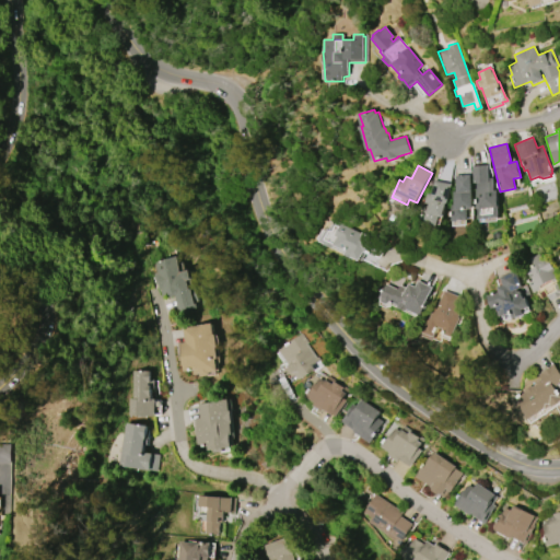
[(498,218),(476,219),(475,203),(474,203),(474,199),(475,199),(473,166),(488,165),(489,178),(492,177),(493,191),(496,191),(498,218)]
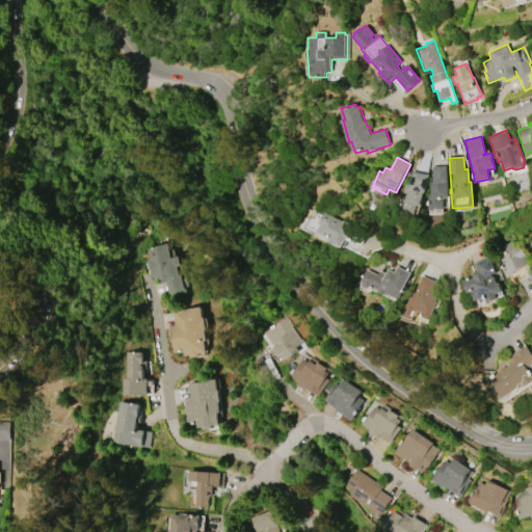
[(448,182),(447,183),(448,198),(443,198),(444,209),(428,210),(427,195),(430,194),(429,182),(433,182),(432,166),(447,165),(448,182)]
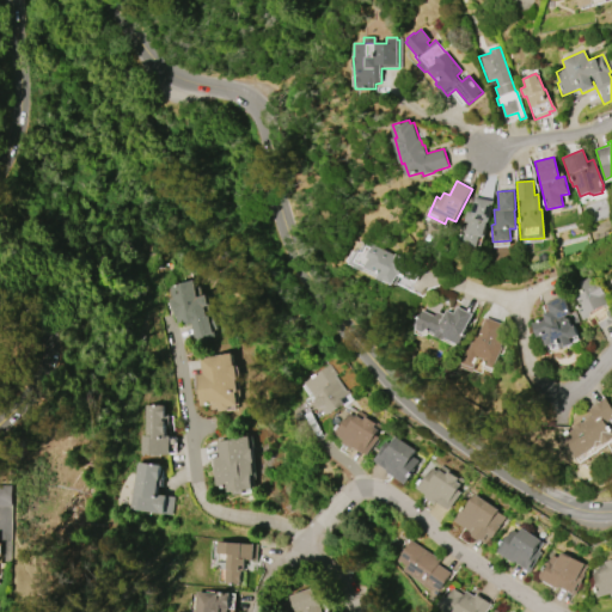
[(475,196),(494,201),(489,221),(485,221),(482,238),(479,237),(477,246),(460,244),(463,230),(466,230),(467,222),(464,221),(465,210),(471,212),(475,196)]
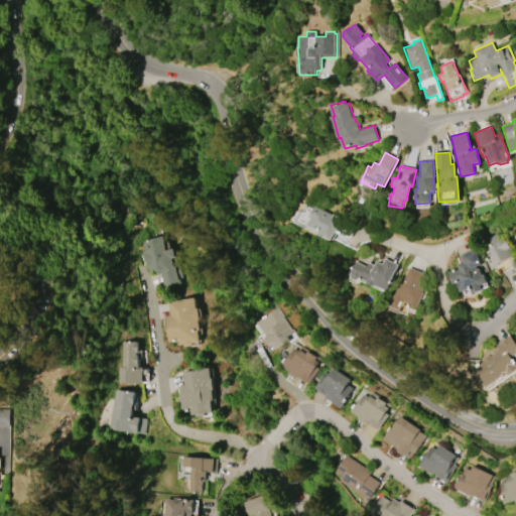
[(352,225),(346,237),(338,233),(334,240),(332,240),(328,238),(327,239),(317,234),(306,228),(306,229),(297,225),(298,224),(294,222),(291,220),(296,212),(298,213),(299,212),(300,212),(300,211),(302,212),(306,203),(332,215),(333,214),(338,217),(338,218),(352,225)]
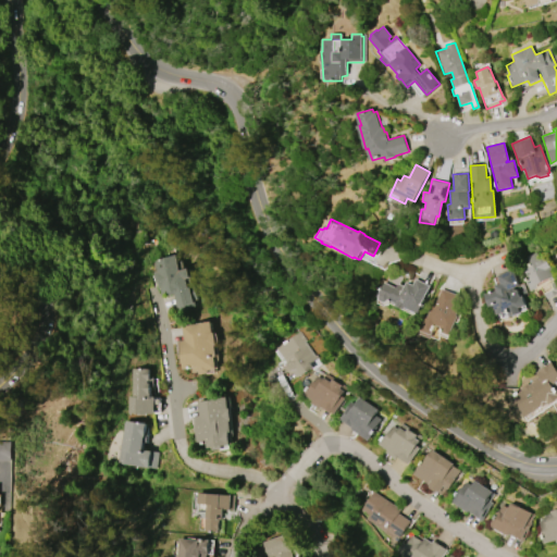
[(520,270),(528,267),(523,259),(535,252),(540,260),(547,256),(556,274),(556,276),(551,281),(549,279),(536,285),(537,287),(531,291),(520,270)]
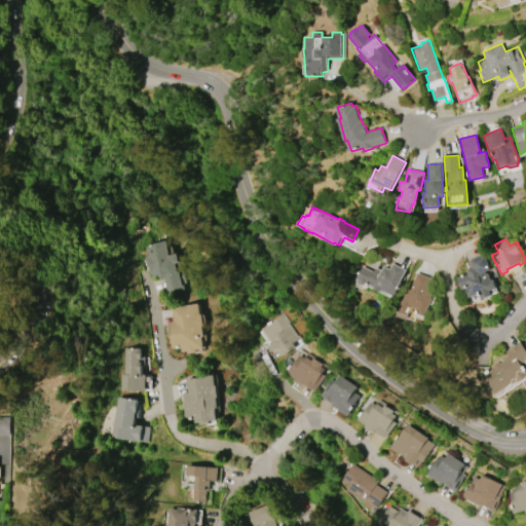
[(143,247),(165,240),(168,255),(178,253),(183,269),(184,269),(187,283),(184,283),(185,290),(168,294),(164,277),(158,279),(158,276),(151,278),(150,273),(149,273),(147,265),(145,266),(142,257),(145,256),(143,247)]
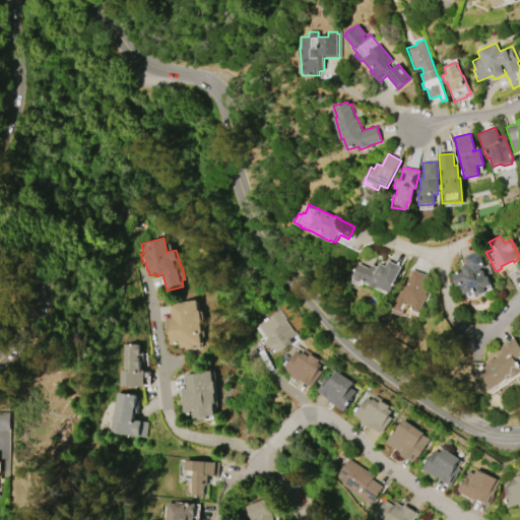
[(464,257),(479,252),(484,266),(480,268),(481,270),(483,270),(485,277),(489,276),(492,284),(484,287),(486,291),(476,296),(475,293),(475,294),(473,290),(464,294),(461,284),(457,286),(452,274),(463,270),(462,266),(466,265),(464,257)]
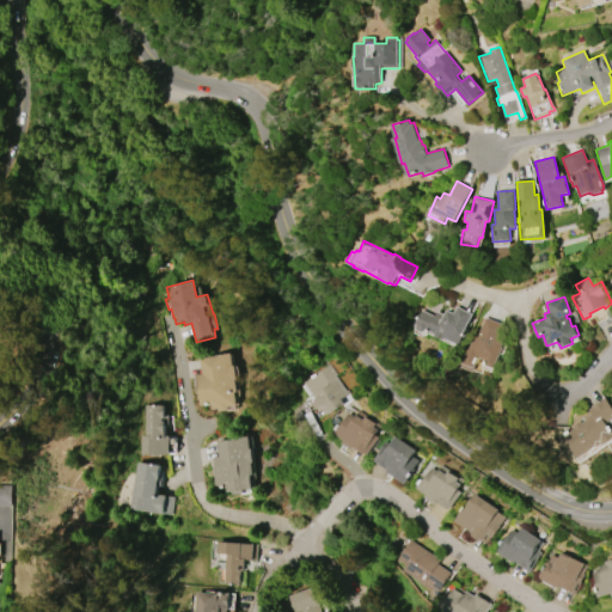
[(472,313),(464,334),(466,334),(465,336),(464,336),(459,346),(445,338),(444,340),(434,336),(435,334),(427,330),(423,332),(417,330),(416,325),(415,325),(422,310),(434,316),(436,311),(444,314),(446,310),(453,313),(457,306),(472,313)]
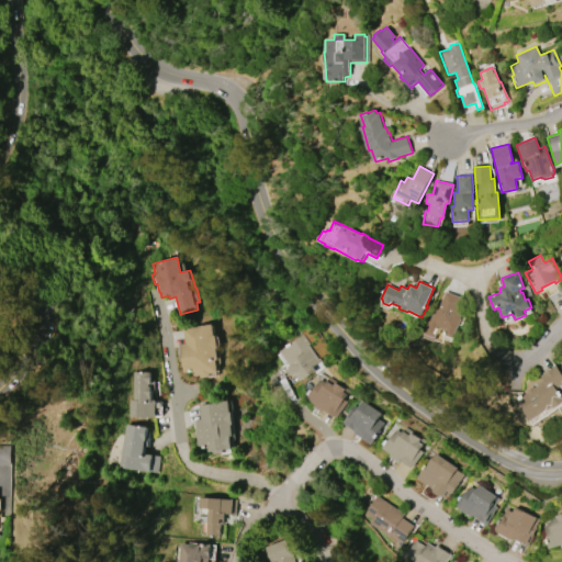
[(446,292),(462,298),(458,308),(460,310),(459,313),(462,314),(460,318),(462,318),(454,338),(445,334),(446,330),(441,328),(438,334),(437,334),(436,338),(424,333),(430,317),(431,318),(438,302),(441,303),(446,292)]
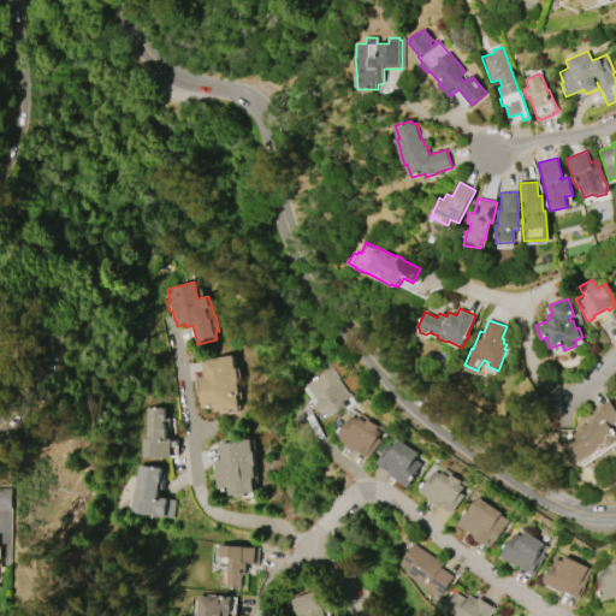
[(201,361),(219,359),(219,357),(234,355),(235,365),(236,365),(241,398),(238,400),(240,408),(229,409),(229,413),(219,414),(219,412),(213,412),(212,407),(201,408),(196,378),(203,377),(201,361)]
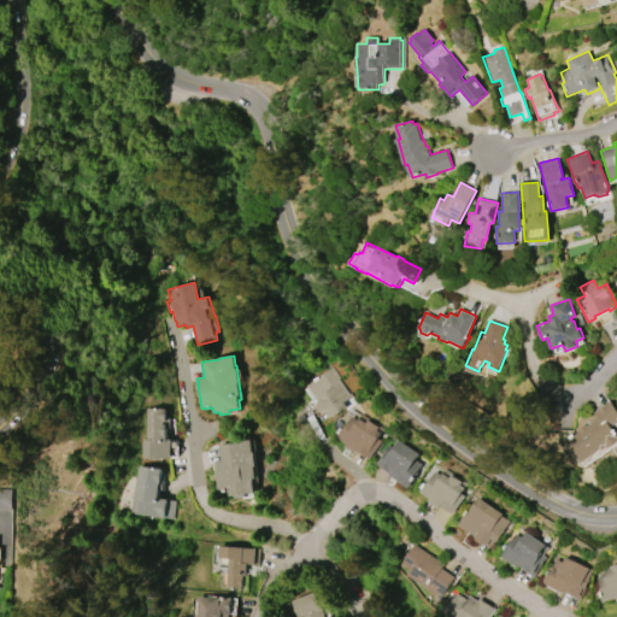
[(305,386),(331,368),(339,377),(338,378),(348,394),(350,393),(352,397),(344,403),(347,407),(333,417),(331,416),(329,418),(323,411),(316,403),(317,403),(305,386)]
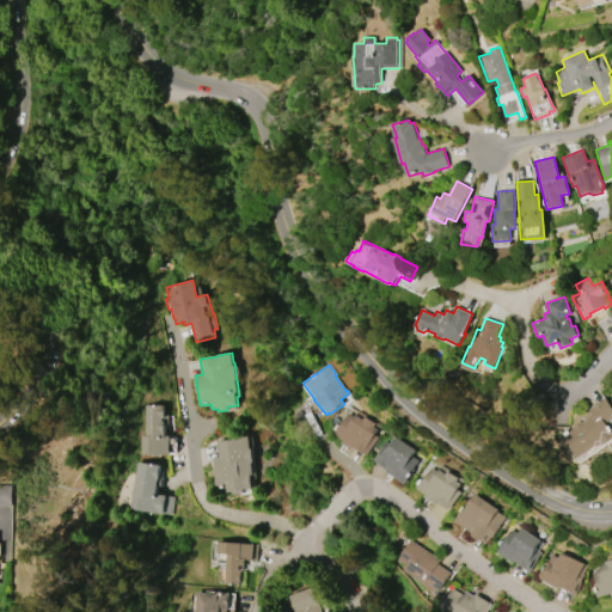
[(611,438),(603,445),(601,444),(595,447),(595,446),(576,459),(561,436),(574,428),(573,426),(580,421),(581,422),(586,420),(585,418),(586,417),(591,414),(588,409),(605,397),(611,408),(611,417),(605,423),(611,433),(611,438)]
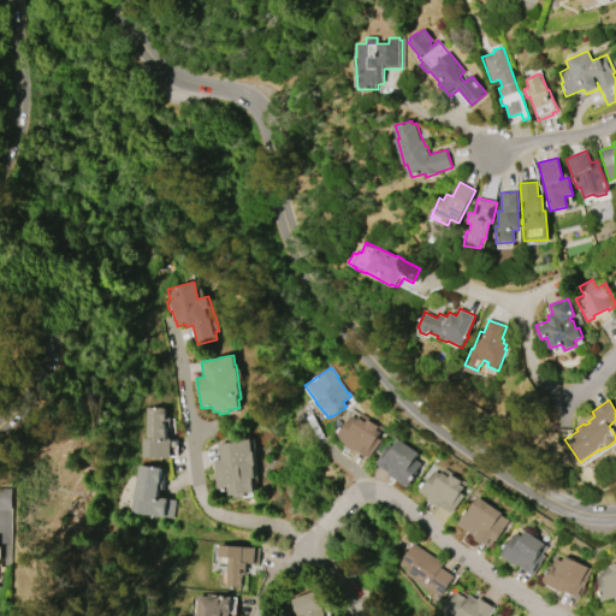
[(170,457),(159,457),(159,460),(154,460),(154,457),(140,457),(141,439),(144,439),(146,408),(166,408),(166,418),(169,418),(169,427),(166,427),(165,439),(170,439),(170,457)]
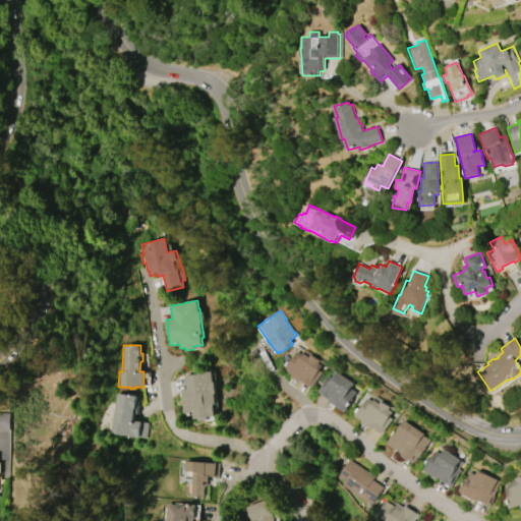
[(304,349),(324,361),(323,364),(326,366),(312,388),(301,381),(299,383),(290,377),(292,374),(283,368),(288,361),(289,362),(296,352),(301,355),(304,349)]
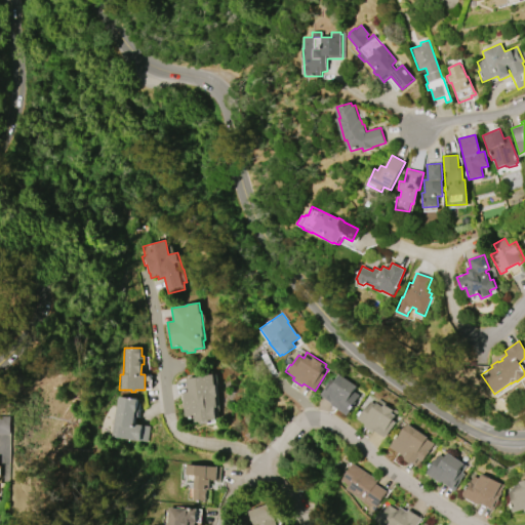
[(187,419),(183,393),(188,392),(187,378),(204,376),(203,375),(215,373),(216,382),(214,384),(214,386),(216,386),(217,397),(216,397),(217,411),(216,411),(217,419),(210,420),(210,422),(201,425),(201,421),(195,422),(195,418),(187,419)]
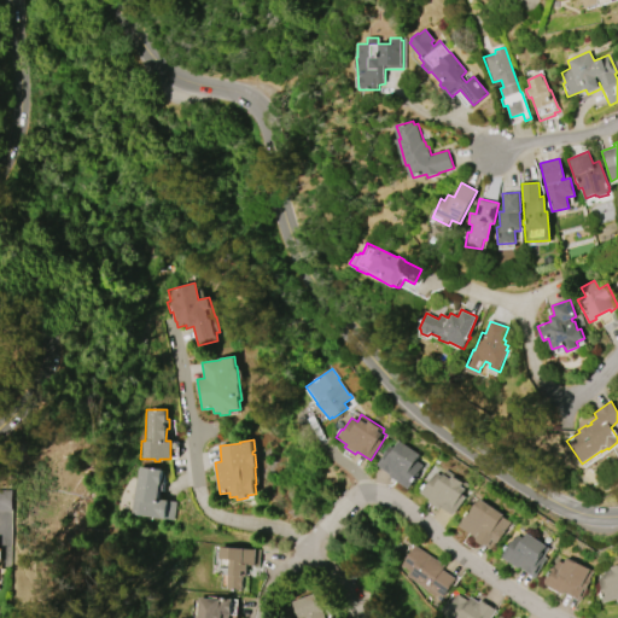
[(408,489),(389,476),(390,476),(374,465),(388,445),(391,448),(396,441),(398,442),(400,441),(420,455),(415,461),(421,465),(417,472),(419,473),(415,478),(417,478),(414,483),(413,482),(408,489)]
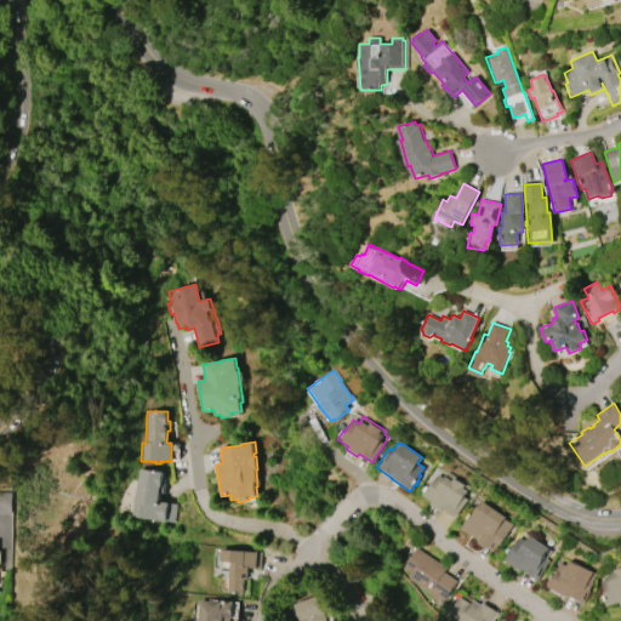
[(131,517),(137,468),(163,472),(160,484),(163,484),(161,493),(159,493),(158,501),(176,503),(174,523),(131,517)]
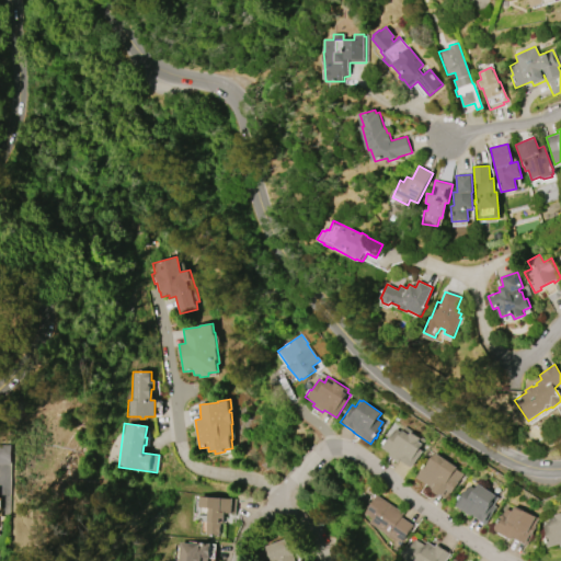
[(380,447),(382,444),(382,443),(385,438),(387,441),(395,428),(400,433),(404,426),(424,441),(419,449),(422,451),(411,467),(399,459),(398,462),(388,456),(389,454),(380,447)]
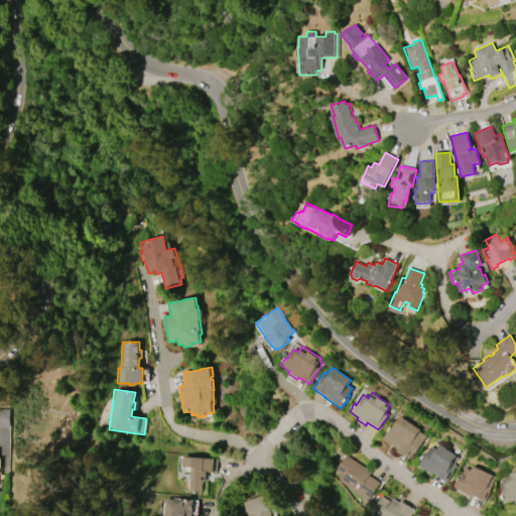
[(0,409),(10,409),(10,426),(0,426),(0,409)]
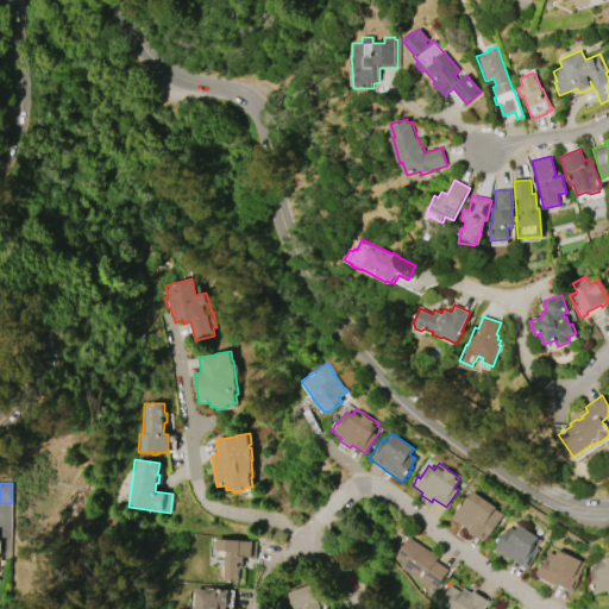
[(471,491),(495,507),(494,509),(502,515),(496,523),(497,523),(490,535),(484,532),(479,539),(478,538),(477,539),(469,533),(469,532),(468,531),(468,529),(451,518),(460,503),(462,504),(471,491)]
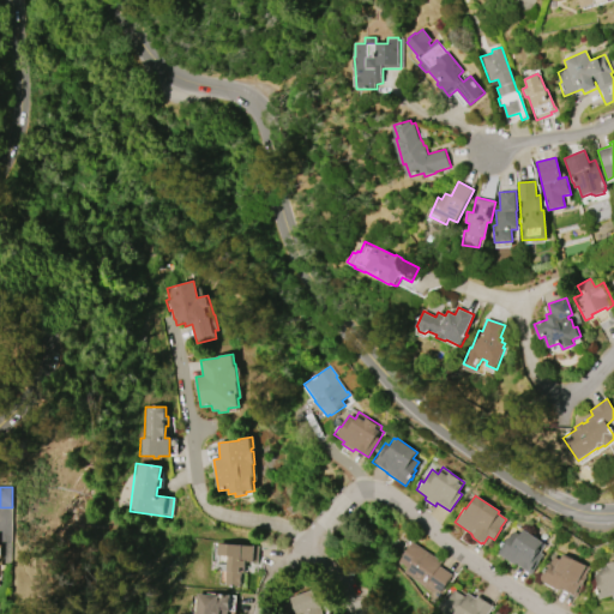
[(522,529),(545,545),(540,552),(543,554),(530,575),(497,553),(501,546),(500,546),(503,541),(504,542),(512,531),(518,535),(522,529)]
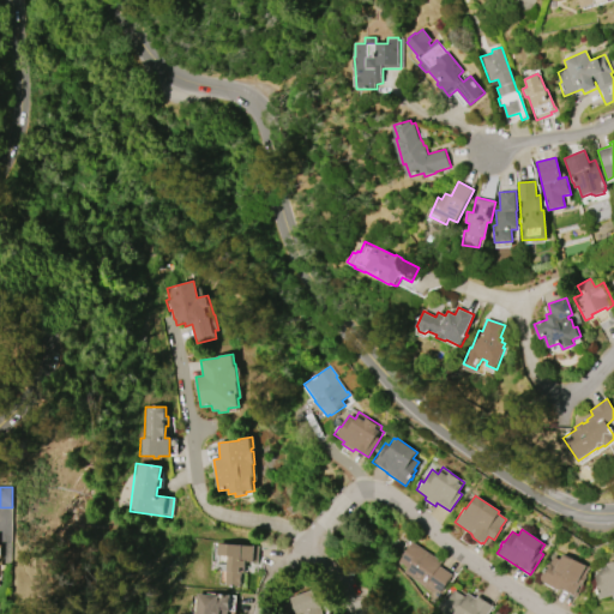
[(399,561),(411,541),(443,561),(440,566),(455,575),(441,594),(435,589),(434,591),(433,594),(422,587),(423,584),(404,572),(408,567),(399,561)]
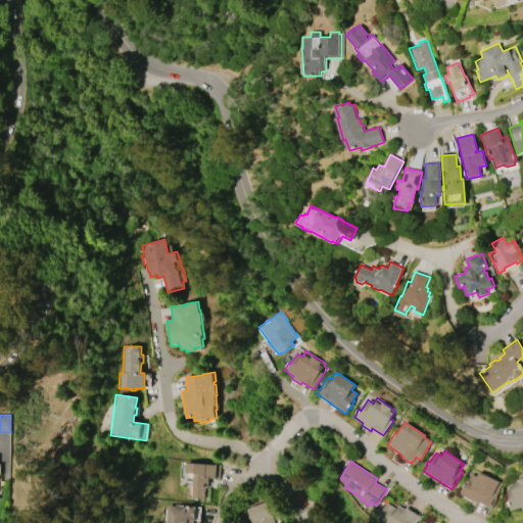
[(220,465),(220,479),(210,478),(209,484),(207,483),(207,488),(205,488),(205,496),(204,496),(204,500),(191,498),(192,486),(193,486),(194,474),(185,473),(186,463),(220,465)]
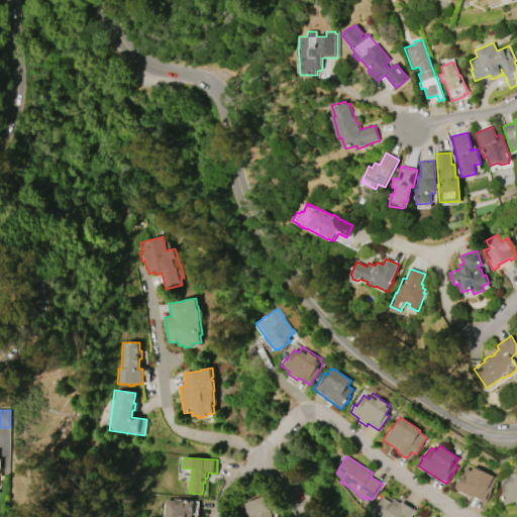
[(453,489),(457,482),(456,482),(458,478),(458,479),(461,474),(462,475),(466,469),(471,471),(474,467),(496,478),(493,484),(494,485),(485,503),(472,497),(453,489)]
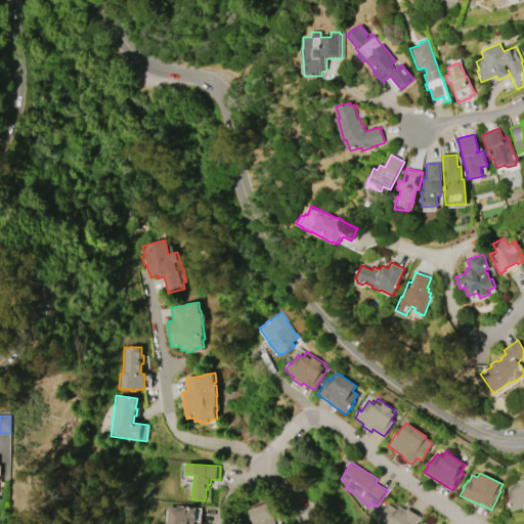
[(511,486),(519,484),(518,481),(523,478),(523,510),(523,511),(522,508),(511,512),(508,499),(509,498),(507,490),(512,488),(511,486)]
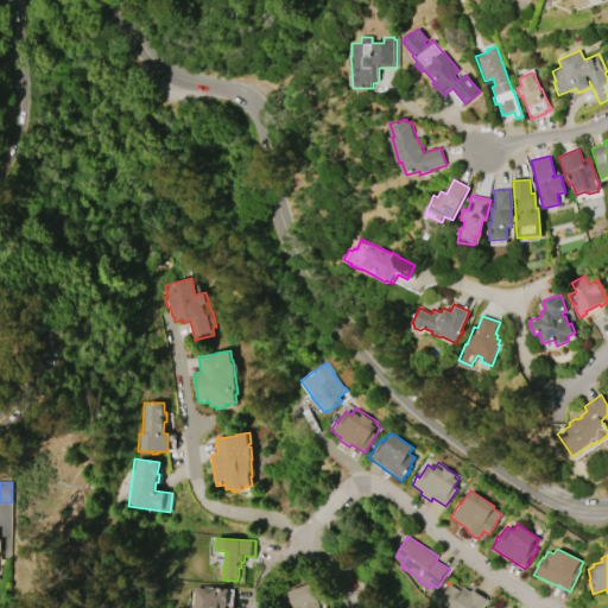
[(292,607),(287,593),(310,583),(320,607),(292,607)]
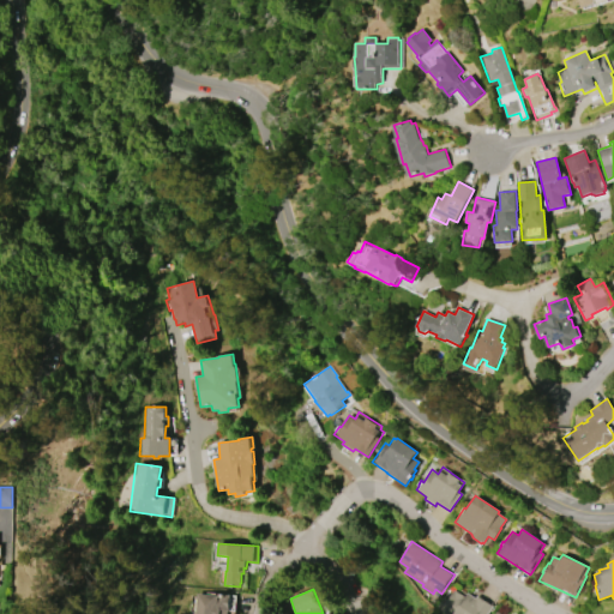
[(494,606),(488,613),(446,613),(441,611),(441,609),(438,607),(444,597),(447,600),(453,590),(456,591),(456,590),(465,596),(468,593),(476,599),(477,595),(494,606)]
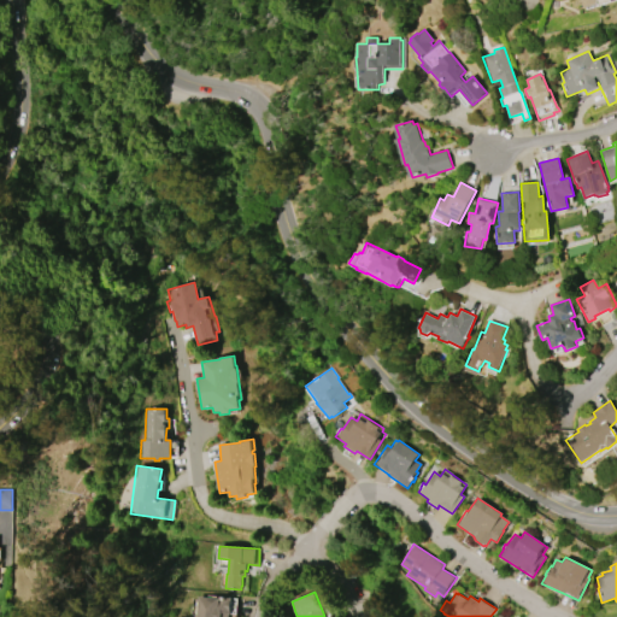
[(195,616),(198,597),(221,599),(221,597),(231,598),(230,613),(229,613),(228,616),(195,616)]
